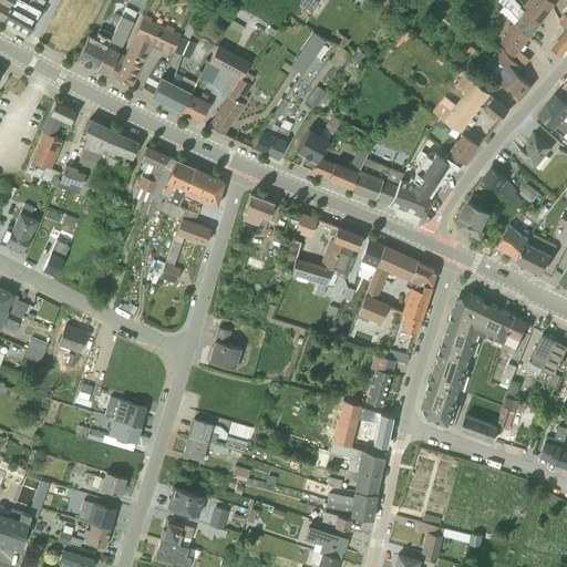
[(12,0),(0,0),(0,18),(2,20),(12,0)]
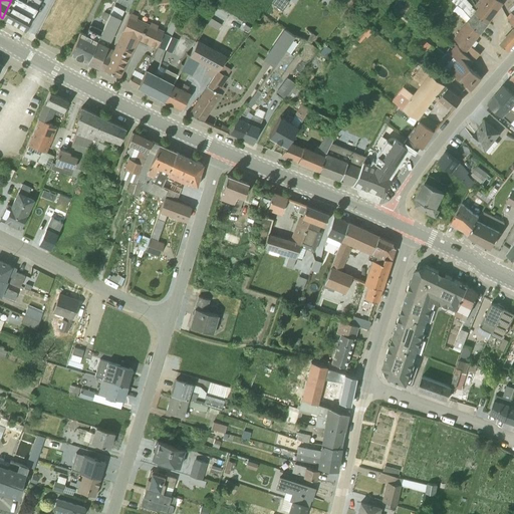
[(11,0),(2,18),(24,30),(41,0),(11,0)]
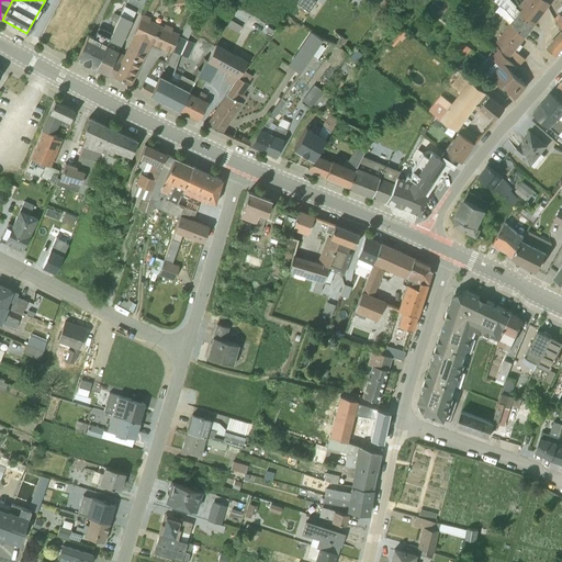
[(314,0),(299,0),(296,3),(308,12),(316,1),(314,0)]
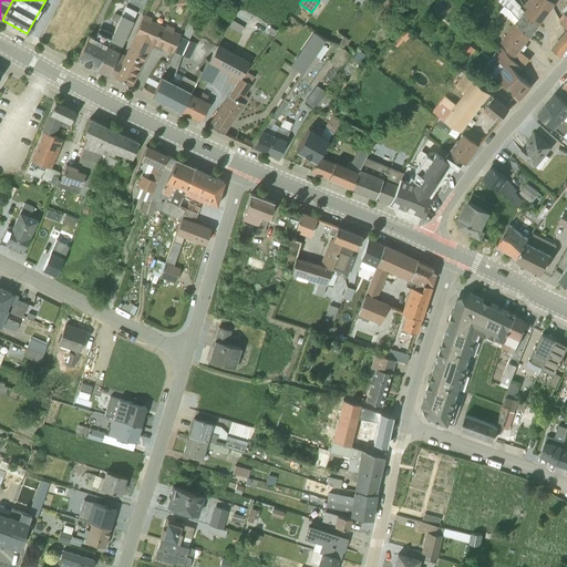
[(517,0),(496,0),(504,6),(517,16),(515,20),(531,32),(540,20),(521,4),(522,2),(517,0)]
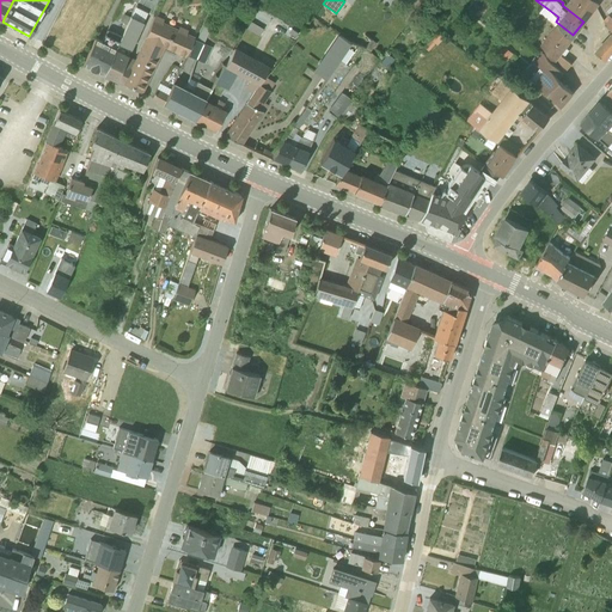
[(583,22),(599,0),(567,0),(567,1),(570,5),(567,8),(583,22)]
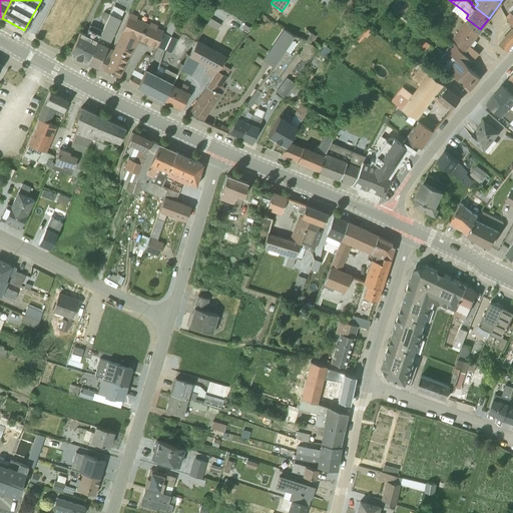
[(182,4),(179,3),(173,16),(174,17),(172,21),(176,22),(178,18),(176,17),(182,4)]
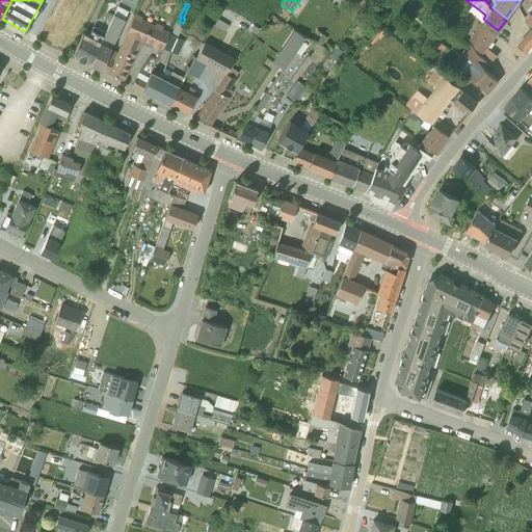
[(485,15),(473,5),(469,11),(482,22),(470,38),(494,58),(498,52),(488,44),(498,30),(483,19),(485,15)]
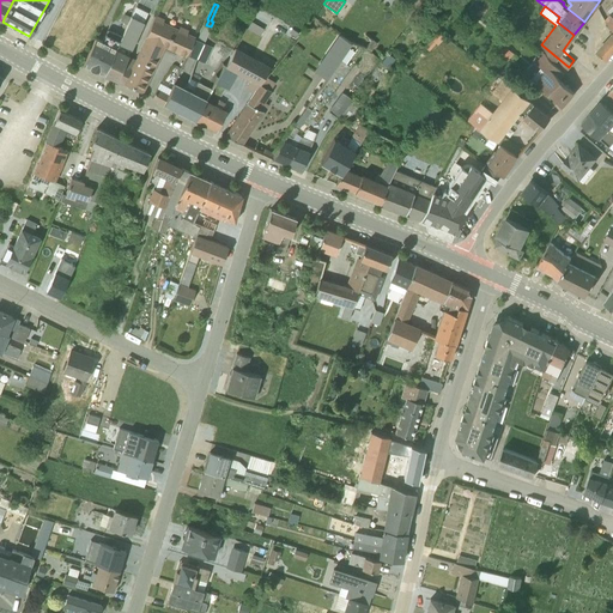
[(612,29),(596,48),(606,56),(612,48),(612,13),(611,12),(605,18),(612,25),(612,29)]
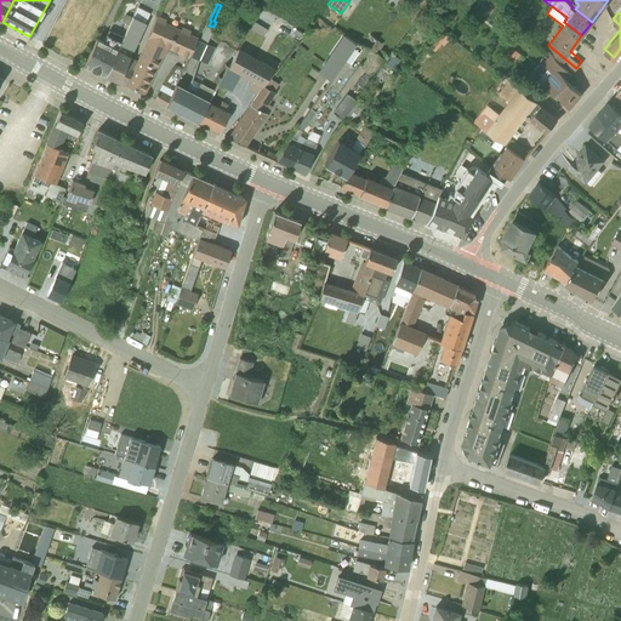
[(166,20),(158,15),(147,39),(188,58),(198,38),(189,33),(191,30),(191,29),(182,27),(181,29),(165,22),(166,20)]
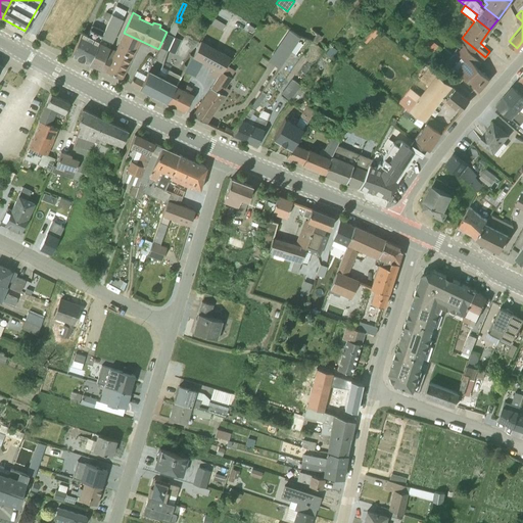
[(123,19),(111,13),(103,32),(89,63),(105,72),(115,50),(109,47),(123,19)]
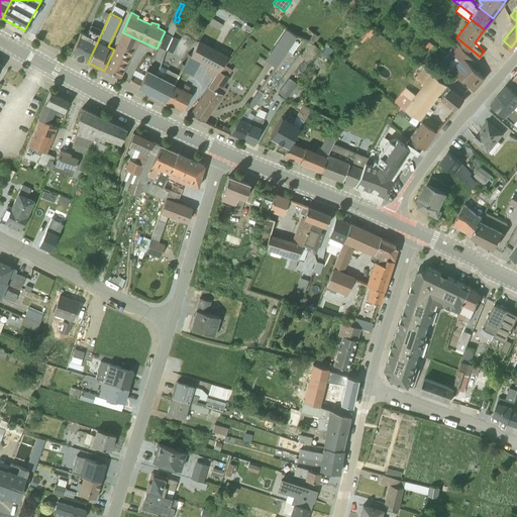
[(222,24),(212,18),(208,24),(218,30),(222,24)]
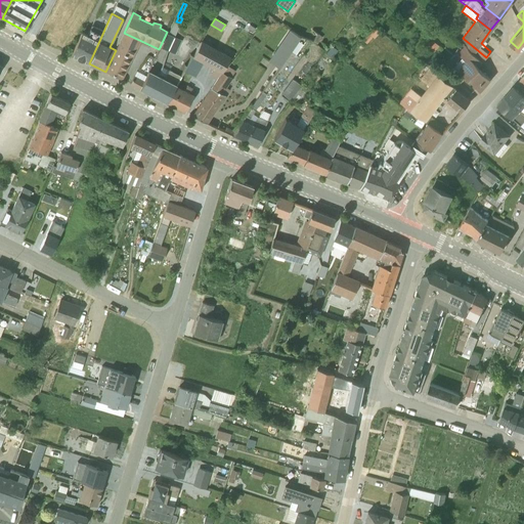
[(461,22),(453,18),(450,24),(456,28),(461,22)]
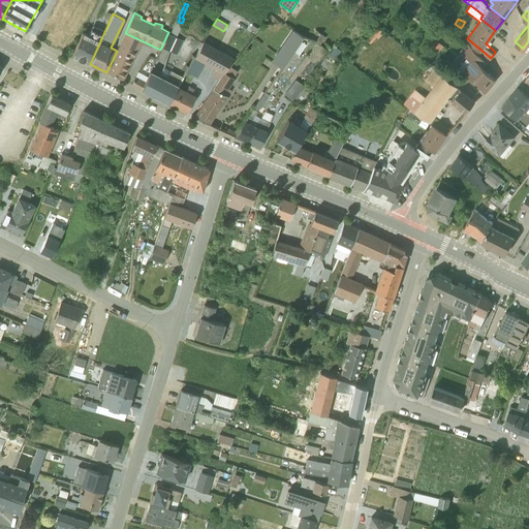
[(182,25),(176,22),(169,34),(167,33),(161,48),(177,55),(183,40),(176,37),(182,25)]
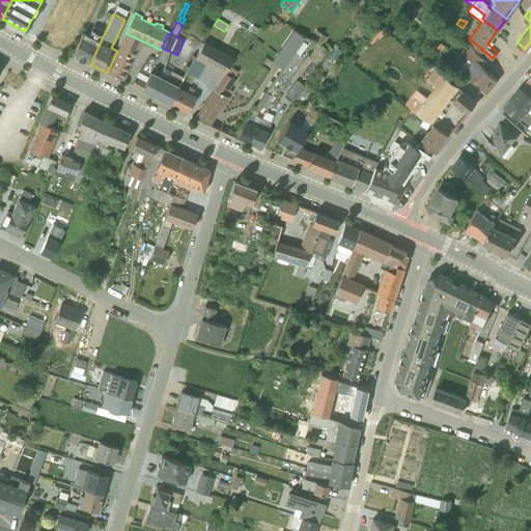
[(72,55),(90,64),(105,32),(92,26),(88,35),(83,33),(72,55)]
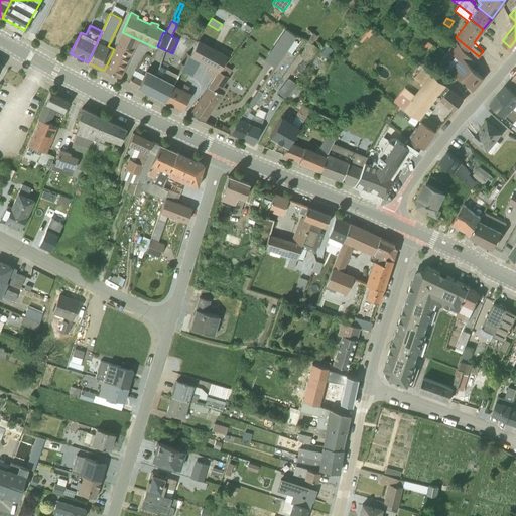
[(367,25),(356,37),(361,42),(367,36),(369,38),(374,32),(367,25)]
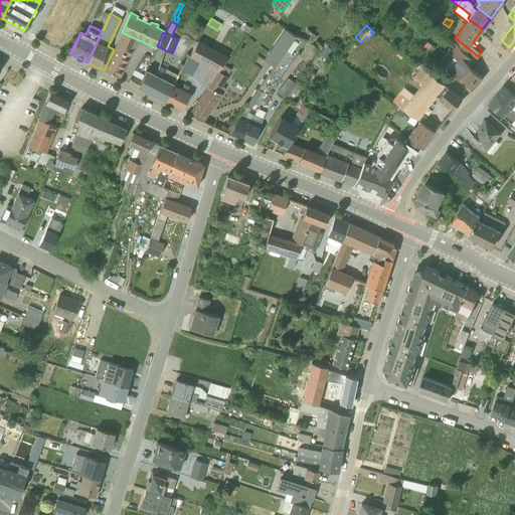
[(295,36),(285,28),(284,28),(264,58),(274,66),(295,36)]
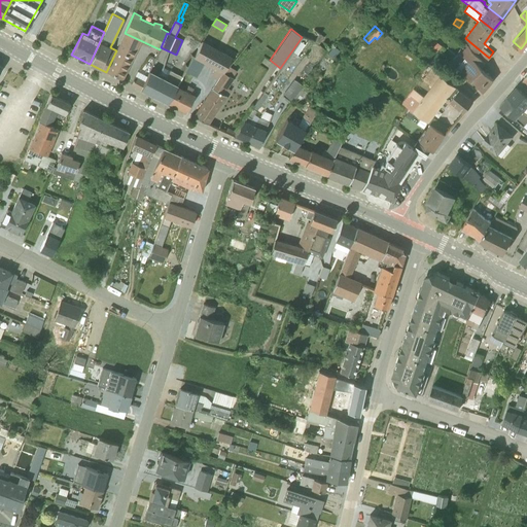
[(120,79),(141,41),(125,33),(106,72),(120,79)]
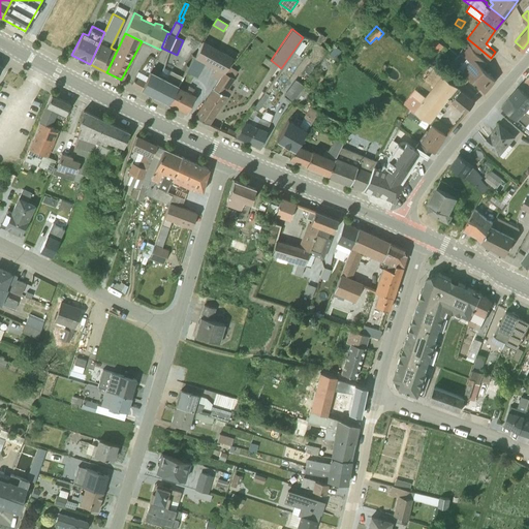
[(315,40),(319,44),(324,37),(320,34),(315,40)]
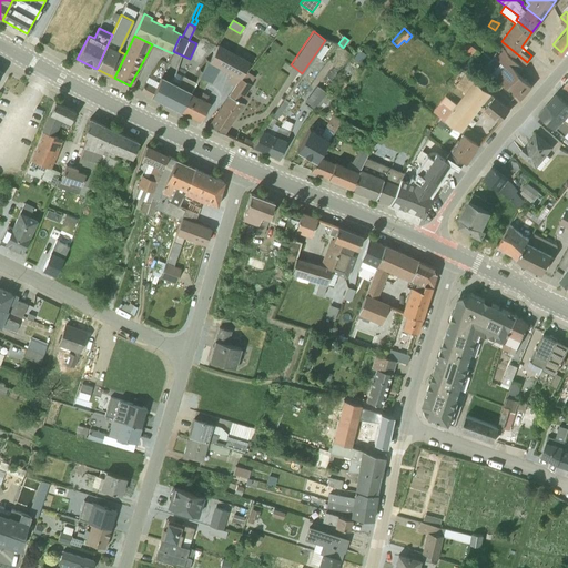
[(468,43),(463,50),(470,57),(476,50),(468,43)]
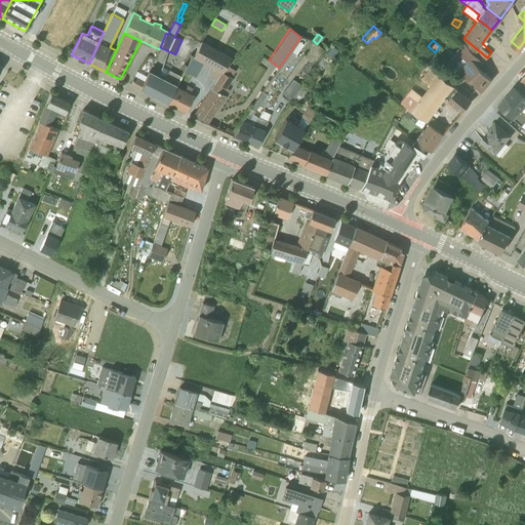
[(232,57),(202,41),(192,57),(214,69),(210,76),(216,79),(220,73),(227,66),(232,57)]
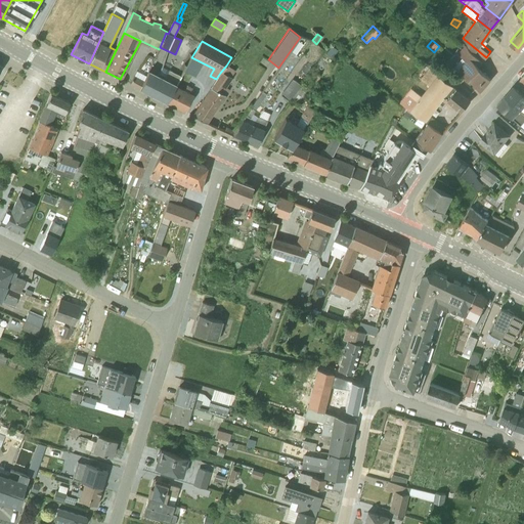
[(331,45),(324,54),(332,58),(337,50),(331,45)]
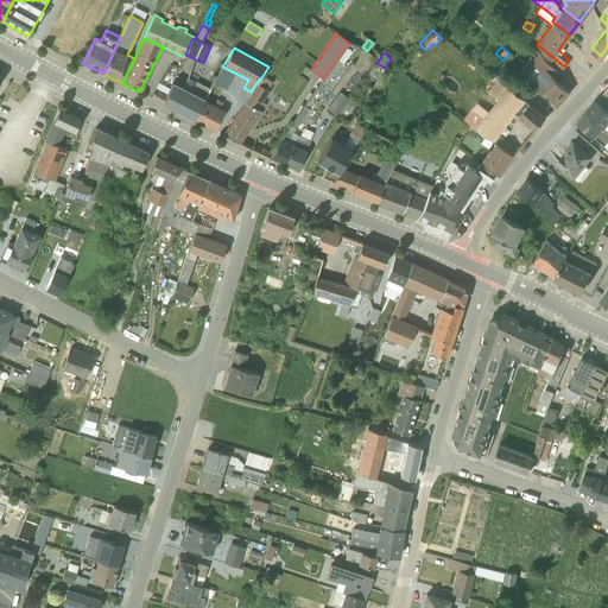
[(527,77),(557,103),(569,89),(556,76),(559,71),(540,52),(539,52),(531,62),(536,67),(527,77)]
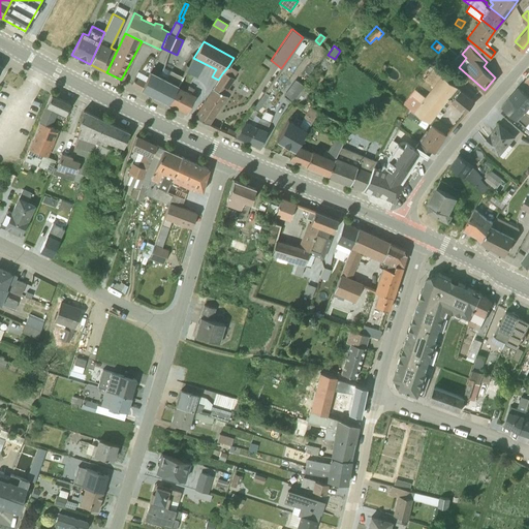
[(265,92),(268,95),(273,87),(273,86),(296,54),(293,52),(265,92)]
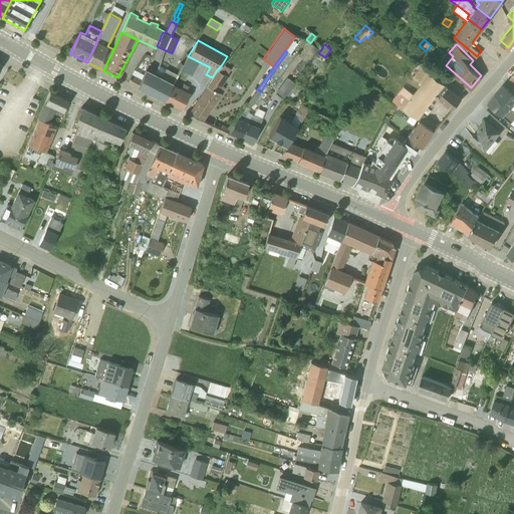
[(181,70),(192,76),(199,62),(188,56),(181,70)]
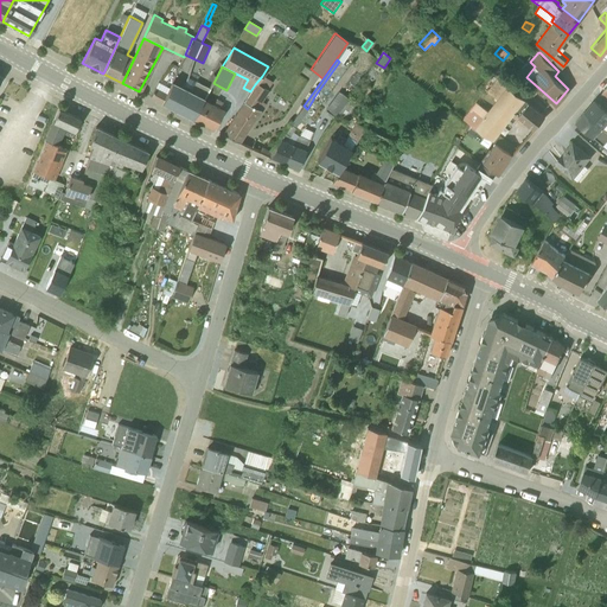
[(524,122),(534,131),(544,117),(524,100),(508,87),(491,75),(487,78),(493,83),(486,91),(497,100),(487,110),(475,102),(462,119),(473,127),(512,155),(518,149),(498,134),(512,116),(523,125),(524,122)]
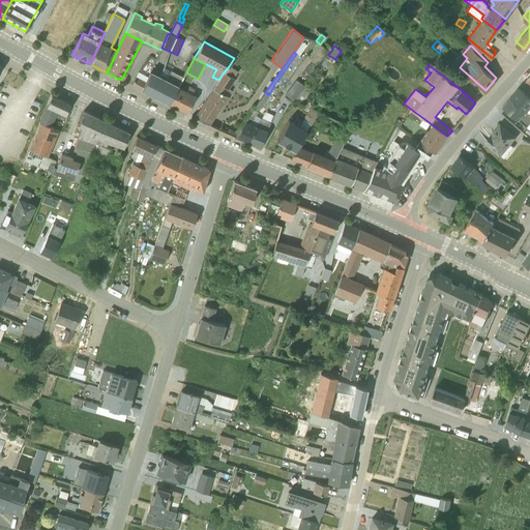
[(237,71),(229,66),(223,74),(218,80),(194,117),(195,117),(209,125),(232,91),(229,89),(235,79),(233,78),(237,71)]
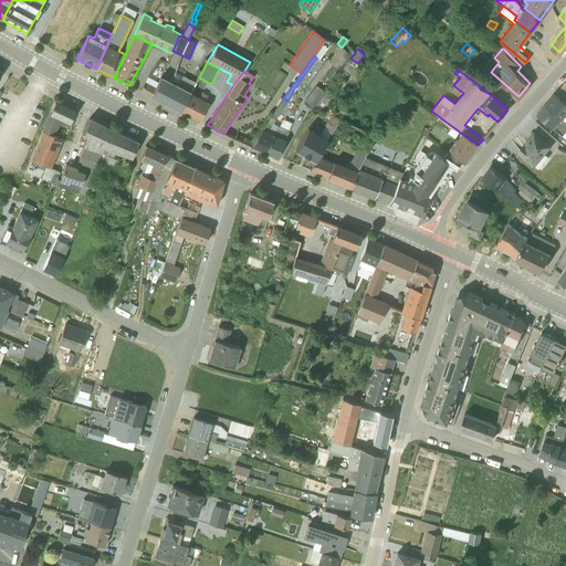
[(157,83),(152,96),(179,111),(196,83),(176,72),(170,81),(163,75),(157,83)]
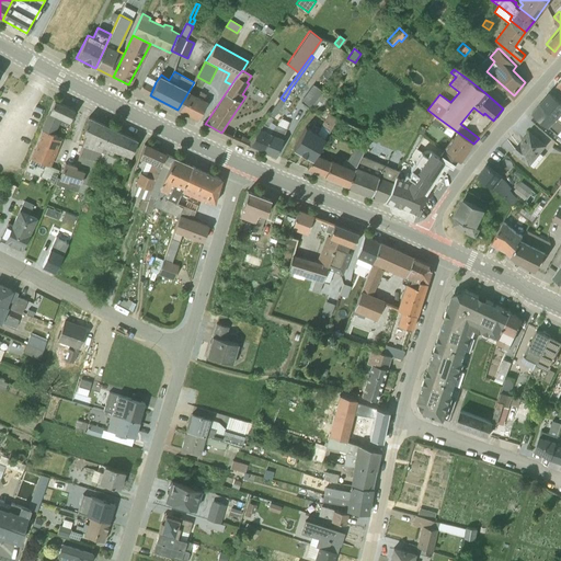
[(139,90),(150,95),(156,82),(149,78),(149,77),(146,76),(141,84),(139,90)]
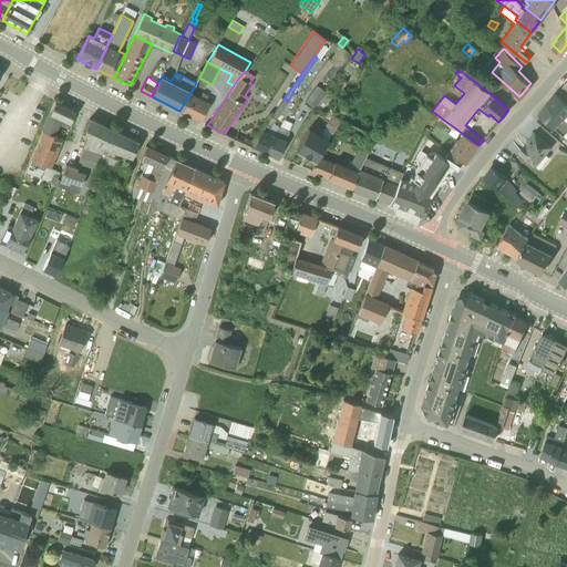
[(303,103),(312,110),(326,92),(316,85),(303,103)]
